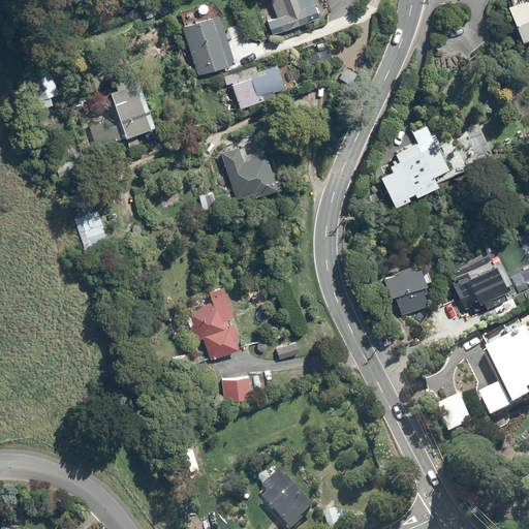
[(318,20),(310,0),(270,0),(278,21),(269,24),(274,37),(318,20)]
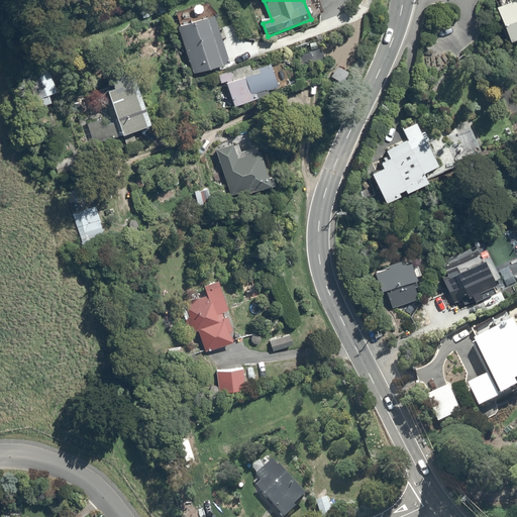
[(516,0),(498,0),(496,1),(499,7),(496,8),(509,45),(516,41),(516,0)]
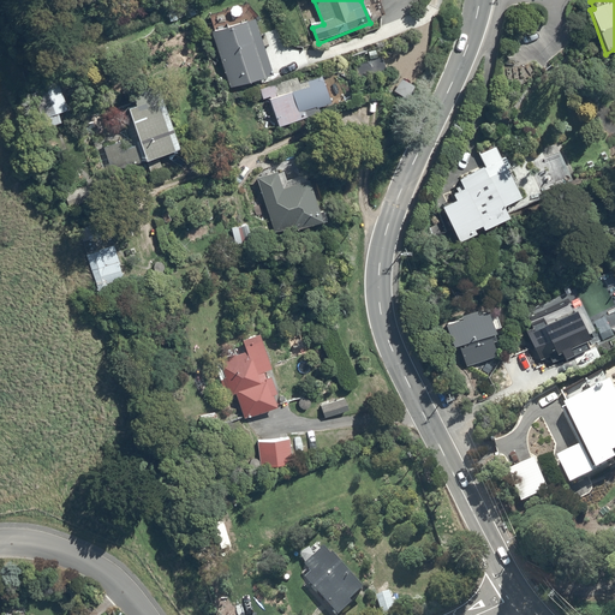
[(248,23),(213,35),(231,89),(274,76),(264,47),(269,46),(264,34),(260,35),(260,34),(261,33),(255,16),(246,18),(248,23)]
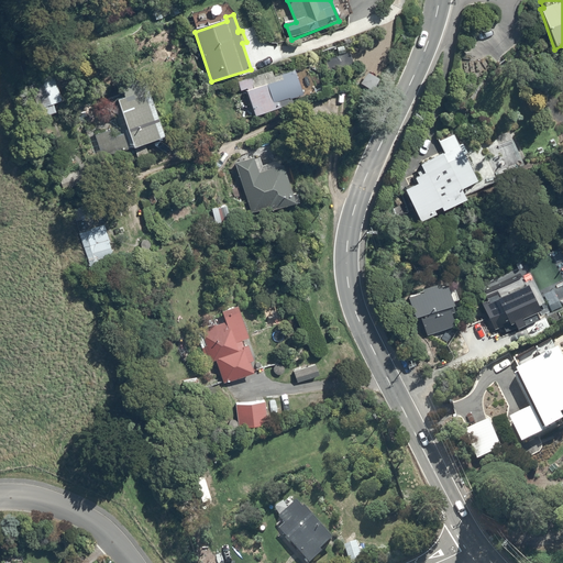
[(271,72),(238,83),(241,91),(246,90),(256,118),(283,108),(282,103),(289,100),(290,101),(304,97),(302,95),(312,90),(311,88),(315,87),(309,73),(307,74),(305,68),(273,79),(271,72)]
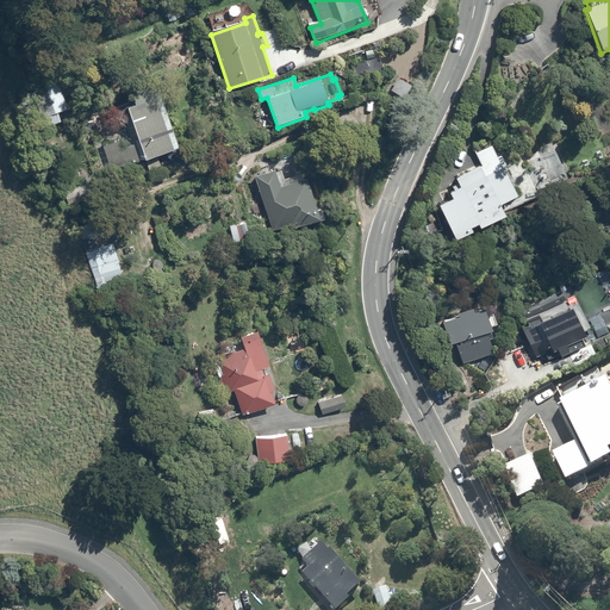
[(181,150),(159,86),(122,99),(135,134),(101,144),(111,172),(145,160),(147,162),(181,150)]
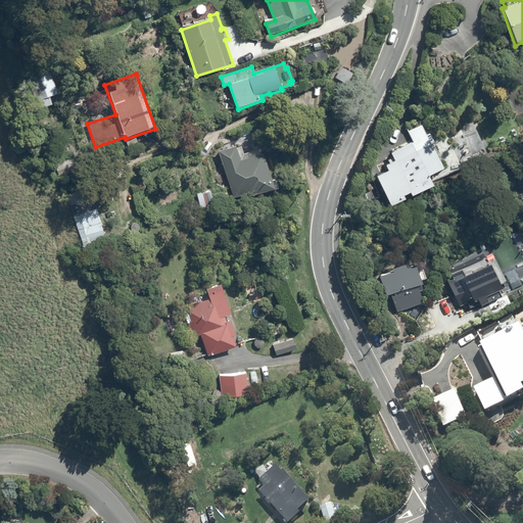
[(411,144),(390,153),(392,158),(387,160),(388,164),(384,167),(387,173),(375,177),(389,208),(403,202),(401,198),(408,195),(410,198),(431,189),(426,178),(442,171),(431,145),(415,152),(411,144)]
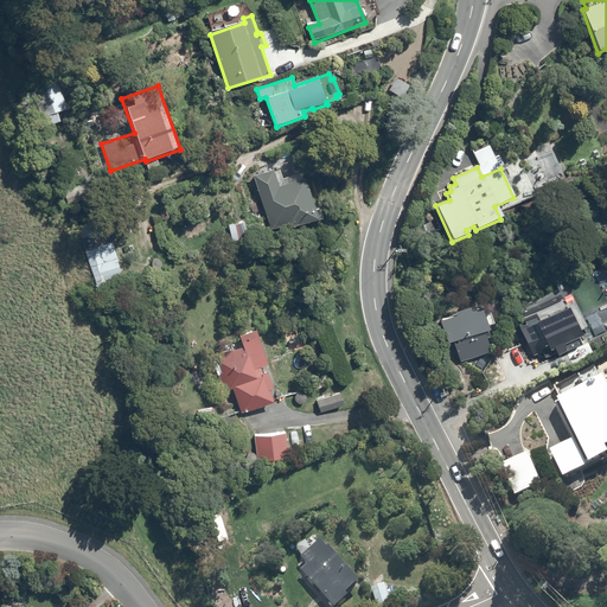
[(274,172),(255,178),(272,231),(287,227),(288,231),(315,223),(315,224),(324,222),(320,209),(315,210),(306,180),(280,189),(274,172)]
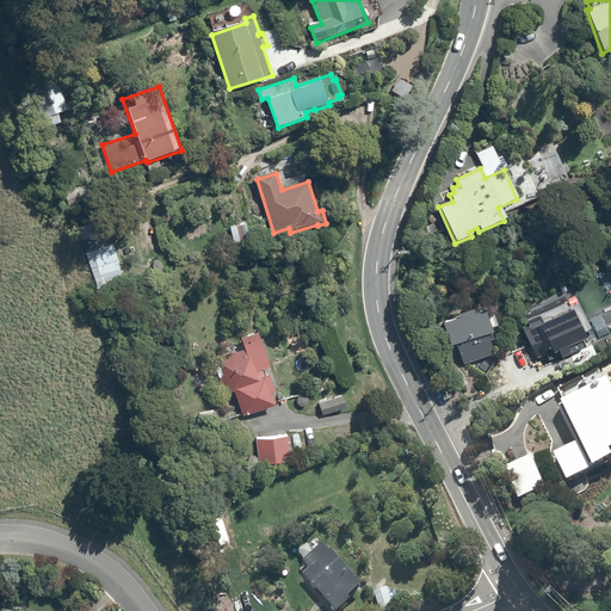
[(247,223),(230,227),(234,244),(250,241),(247,223)]
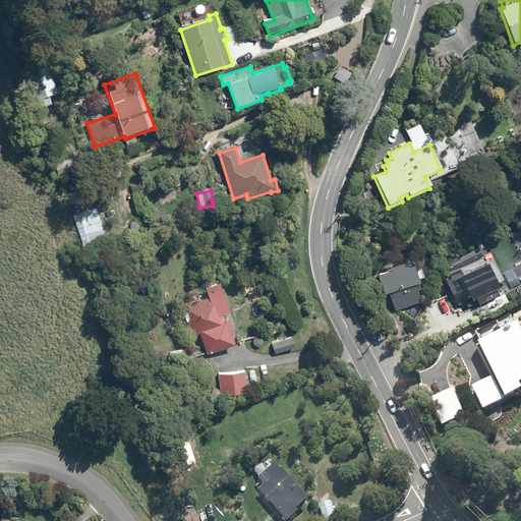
[(95,208),(73,216),(83,246),(93,244),(92,241),(105,236),(95,208)]
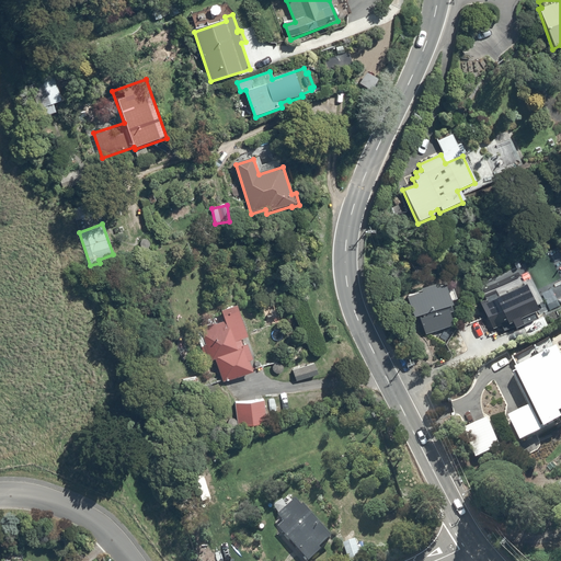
[(451,312),(442,286),(434,289),(433,286),(420,292),(421,294),(407,299),(413,319),(421,316),(422,319),(419,320),(425,335),(453,325),(448,313),(451,312)]
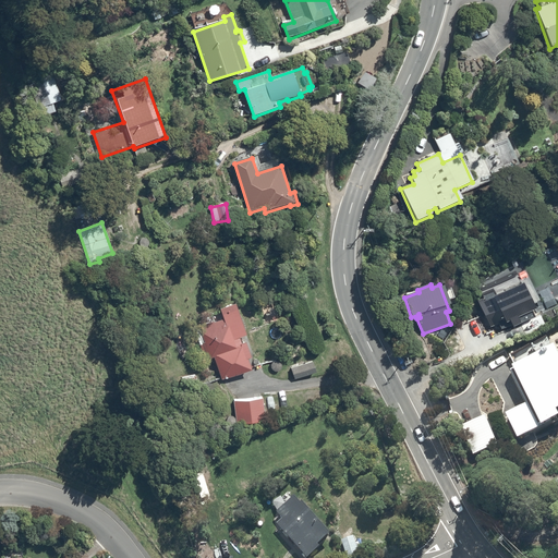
[(497,290),(474,301),(480,313),(483,311),(490,325),(497,322),(500,330),(518,322),(522,331),(531,327),(528,320),(537,316),(524,291),(520,294),(518,290),(501,299),(497,290)]
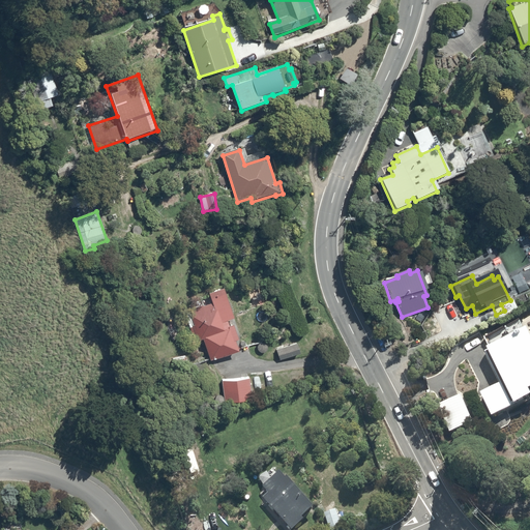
[(224,291),(209,295),(212,304),(190,312),(195,324),(189,326),(193,334),(195,333),(198,342),(203,340),(210,362),(240,353),(236,343),(241,342),(224,291)]
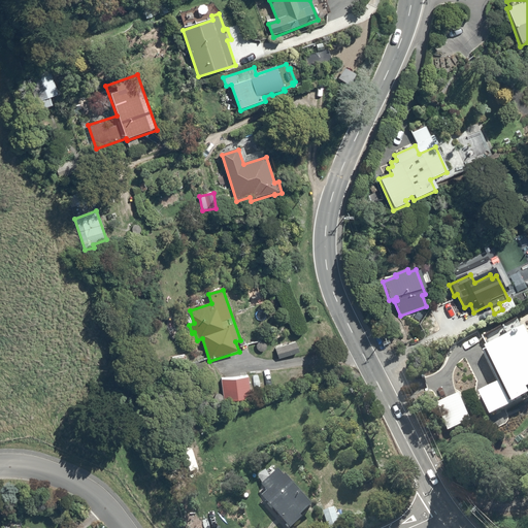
[(527,315),(517,320),(518,324),(484,340),(489,351),(485,353),(501,387),(493,390),(492,387),(481,392),(483,395),(480,397),(490,420),(512,409),(514,411),(527,404),(527,398),(527,397),(527,315)]
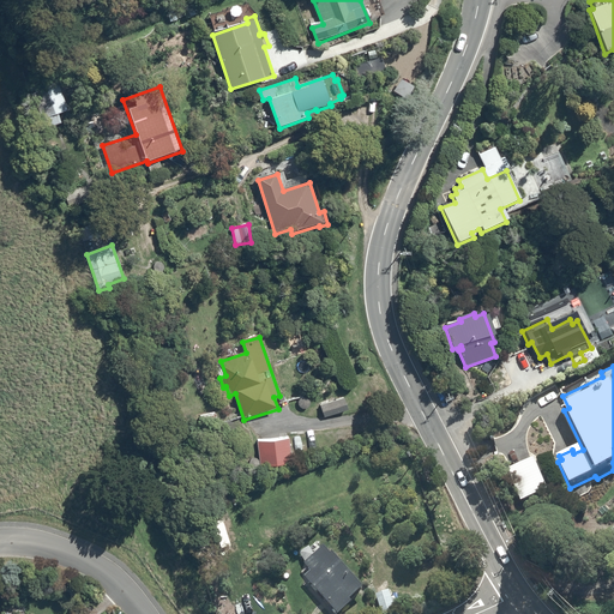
[(348,411),(343,398),(333,401),(335,402),(327,405),(326,403),(320,405),(325,419),(348,411)]
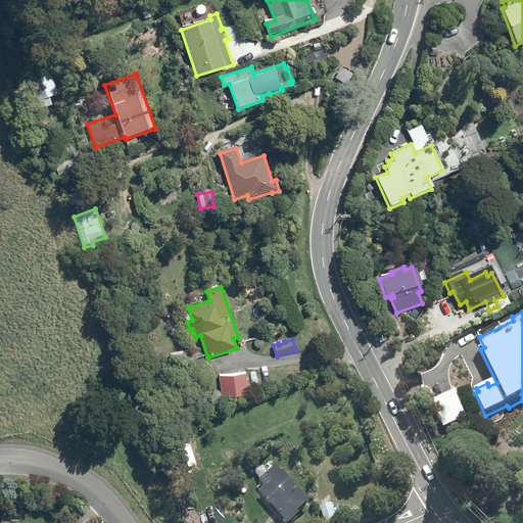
[(247,374),(220,377),(222,398),(248,396),(247,374)]
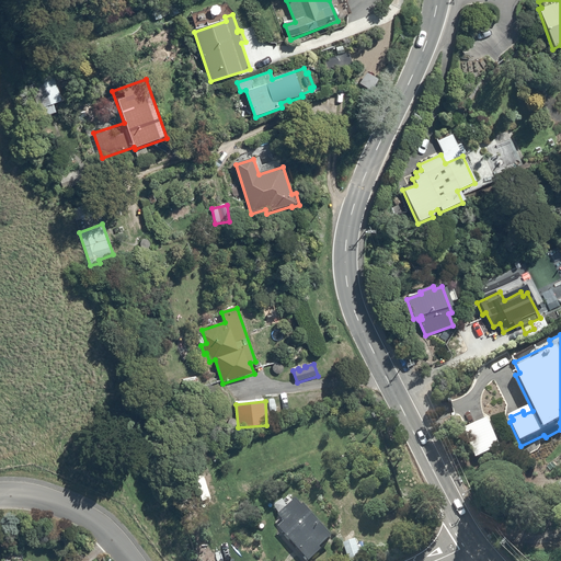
[(500,451),(487,424),(465,434),(478,462),(500,451)]
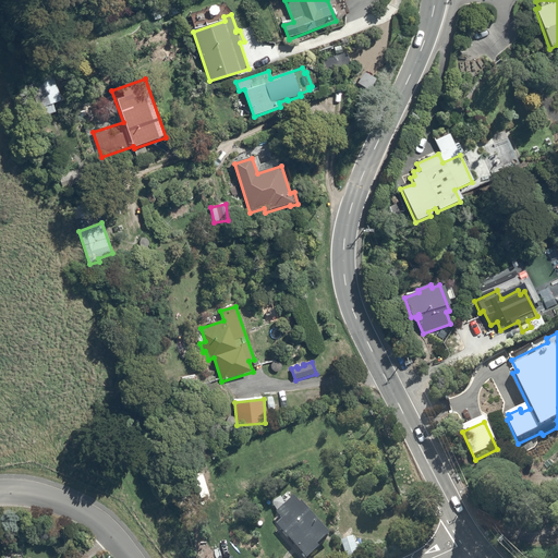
[(302,509),(296,501),(279,517),(284,523),(278,529),(303,557),(316,557),(322,554),(319,552),(332,540),(304,507),(302,509)]
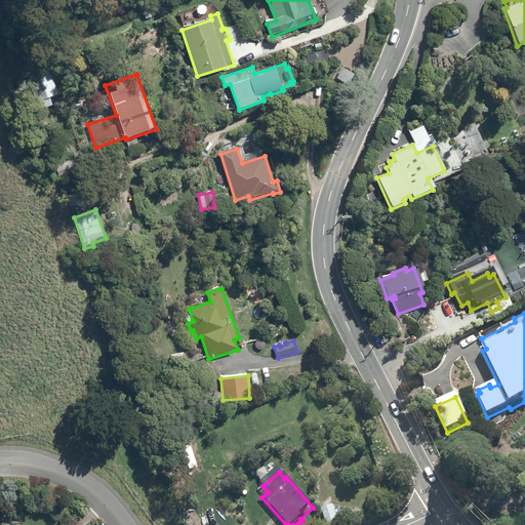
[(339,524),(334,506),(322,509),(326,524),(339,524)]
